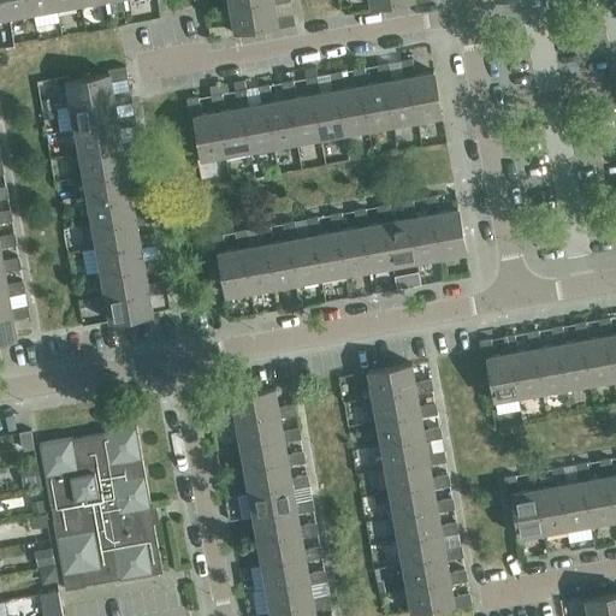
[(5,0),(9,17),(33,12),(30,0),(5,0)]
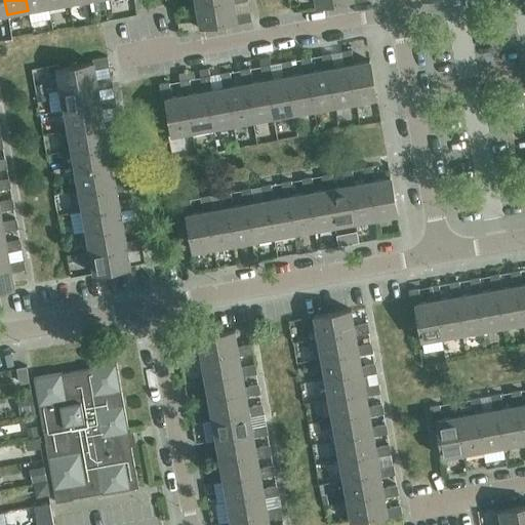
[(26,0),(28,10),(48,7),(46,0),(26,0)]
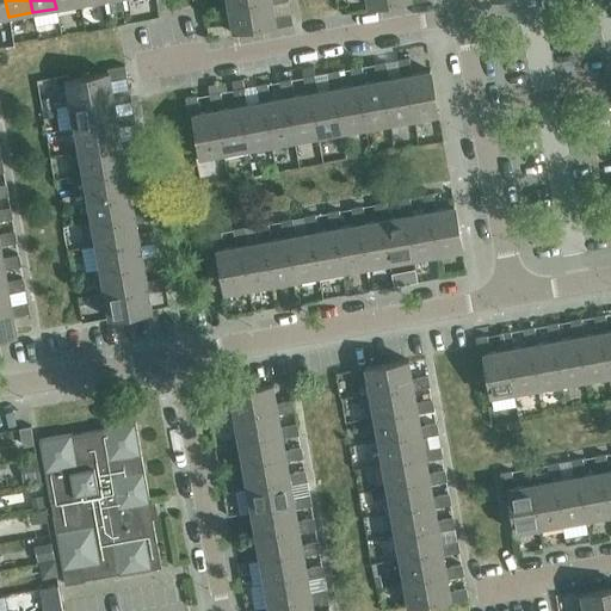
[(271,0),(264,0),(228,7),(232,30),(275,23),(276,28),(294,24),(291,12),(275,16),(272,4),(271,0)]
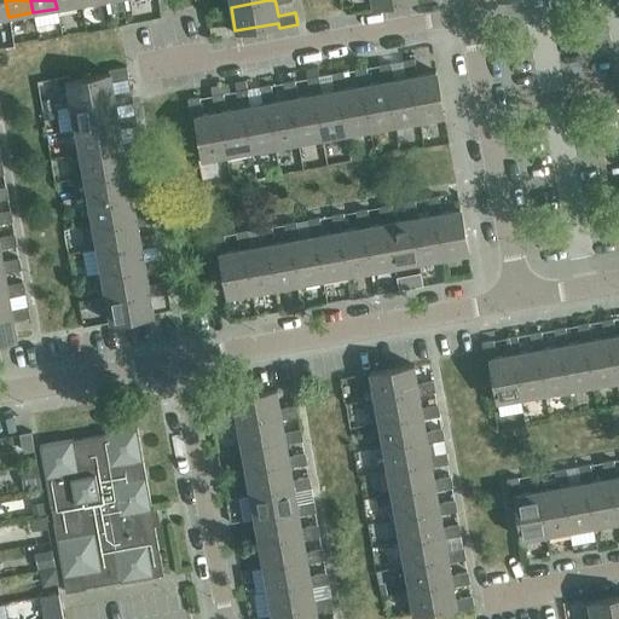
[(403,61),(406,77),(412,76),(420,120),(444,116),(435,71),(417,75),(415,58),(403,61)]
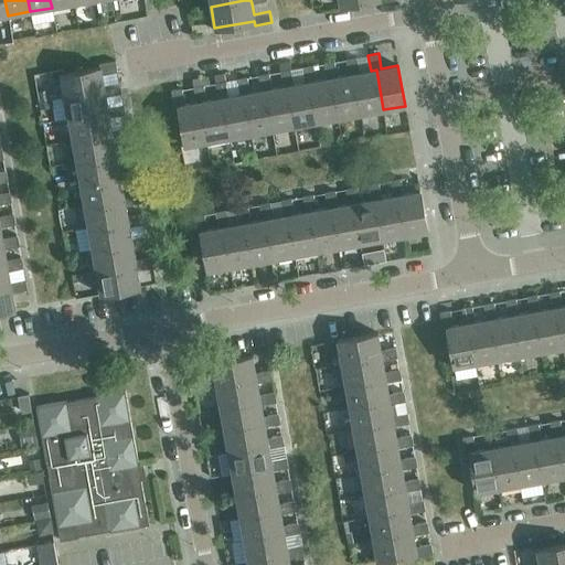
[(347,59),(349,74),(354,73),(361,114),(383,109),(376,70),(371,71),(360,72),(356,57),(347,59)]
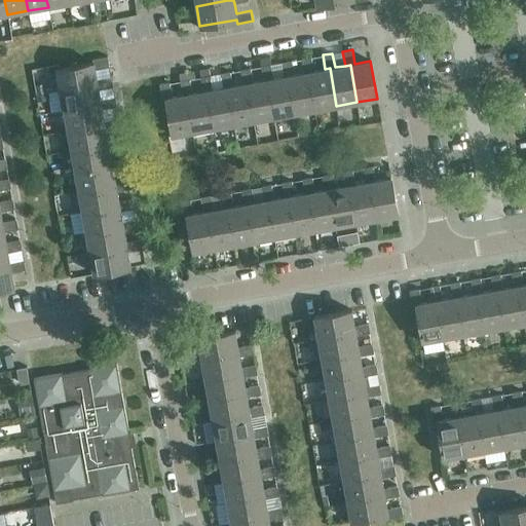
[(57,69),(61,89),(98,82),(98,79),(96,69),(110,66),(108,57),(92,59),(94,63),(57,69)]
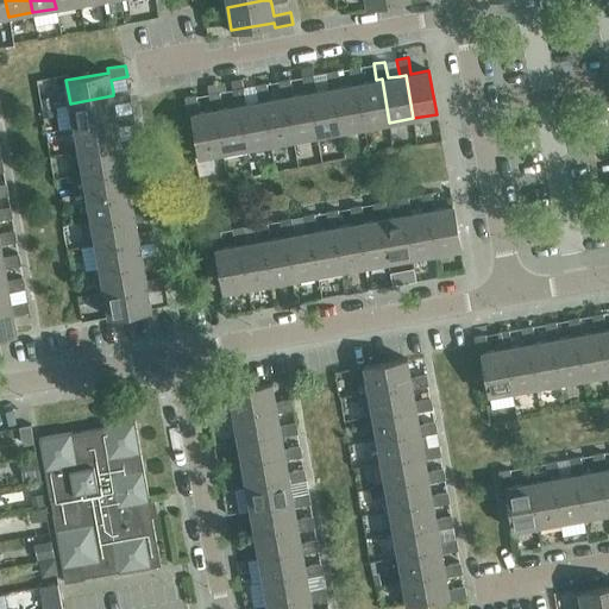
[(350,68),(352,85),(358,83),(366,126),(389,123),(382,79),(376,80),(364,82),(360,66),(350,68)]
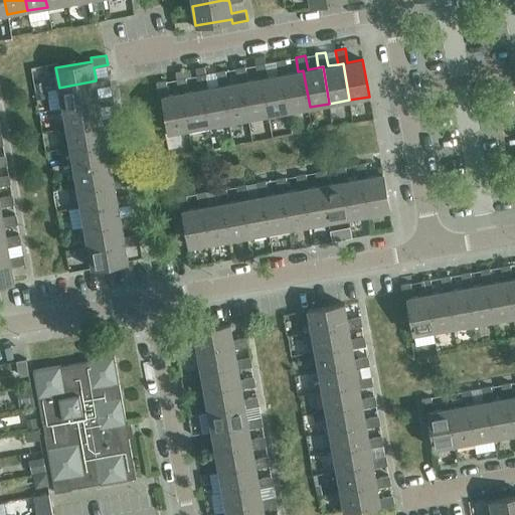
[(276,61),(279,74),(283,73),(290,111),(310,107),(303,70),(298,71),(288,73),(286,59),(276,61)]
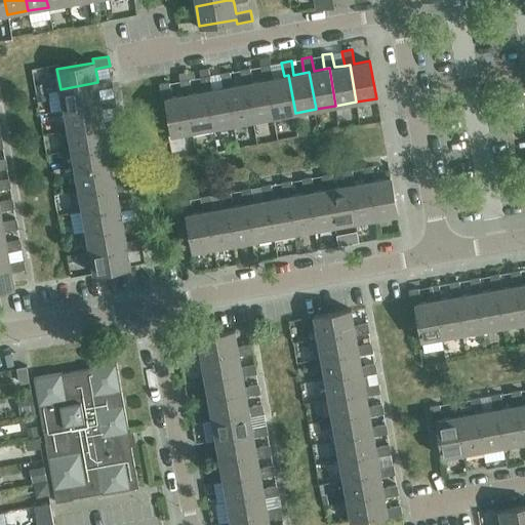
[(260,66),(264,80),(268,79),(275,117),(295,113),(288,75),(284,76),(273,78),(271,64),(260,66)]
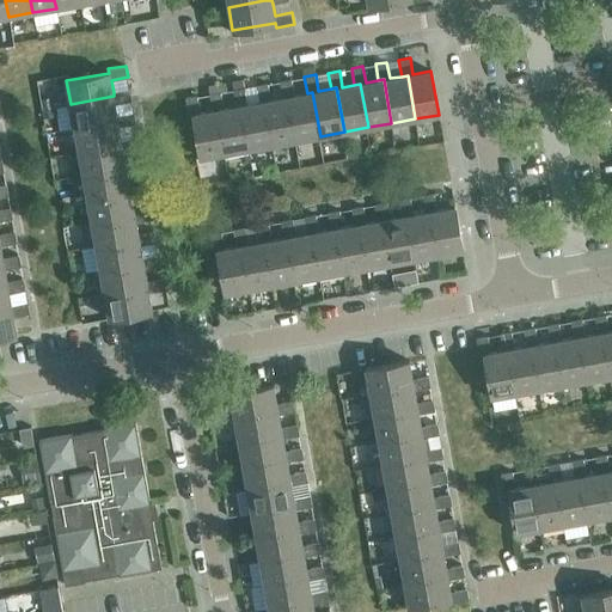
[(281,81),(283,97),(288,97),(297,140),(320,136),(312,92),(307,93),(295,96),(292,79),(281,81)]
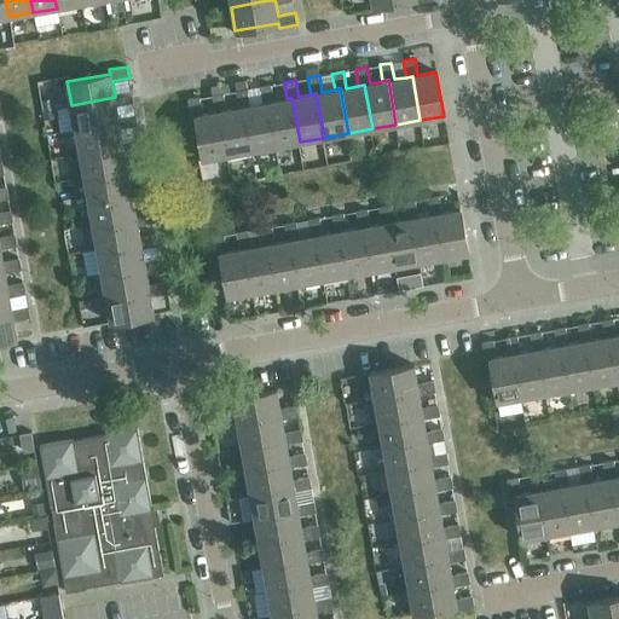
[(260,86),(262,103),(267,102),(276,146),(300,142),(291,98),(287,98),(275,100),(271,84),(260,86)]
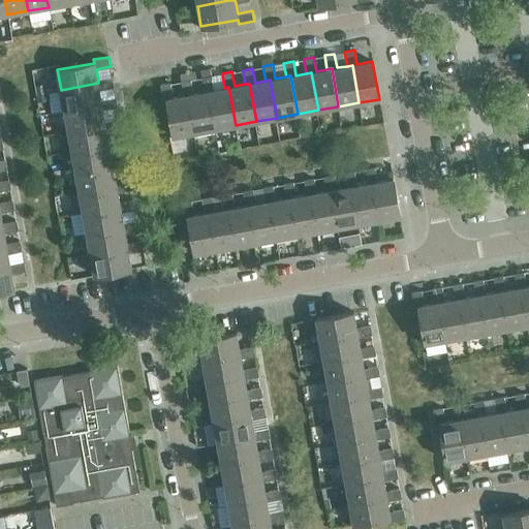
[(201,78),(205,92),(208,91),(215,128),(236,125),(228,87),(224,88),(214,90),(212,75),(201,78)]
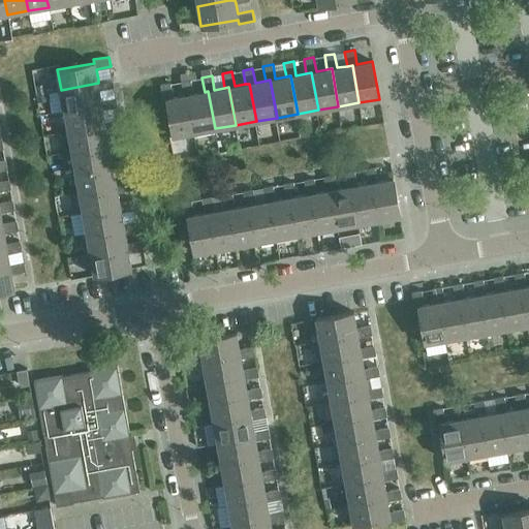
[(61,90),(64,111),(102,103),(101,100),(99,89),(114,87),(112,76),(98,80),(98,83),(61,90)]
